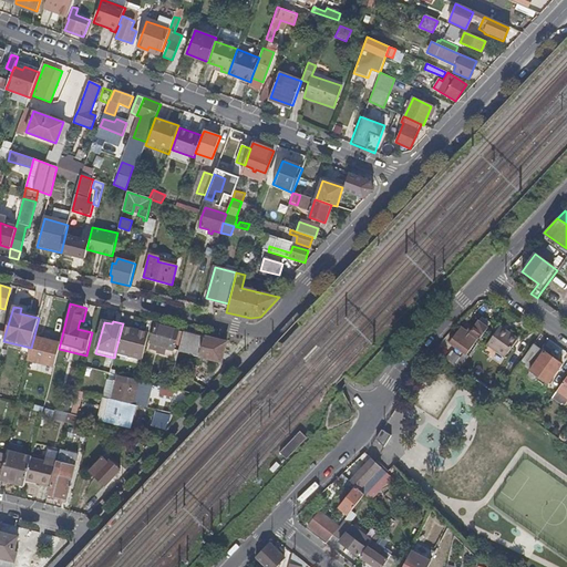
[(460,327),(447,342),(465,354),(484,330),(476,323),(468,333),(460,327)]
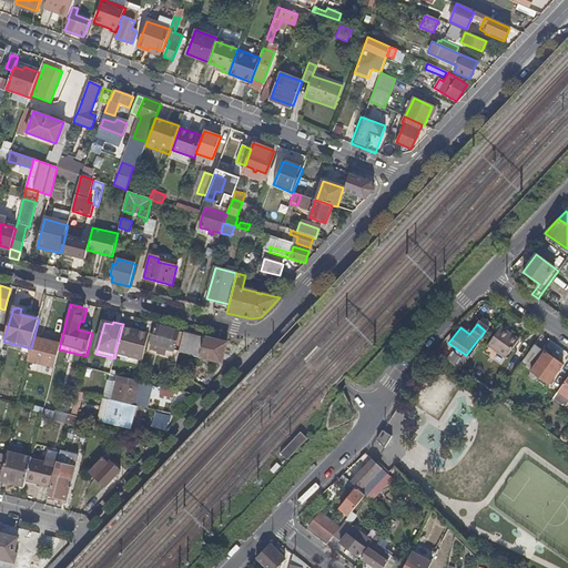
[(180,352),(184,334),(156,326),(152,344),(160,346),(158,354),(165,356),(168,348),(180,352)]
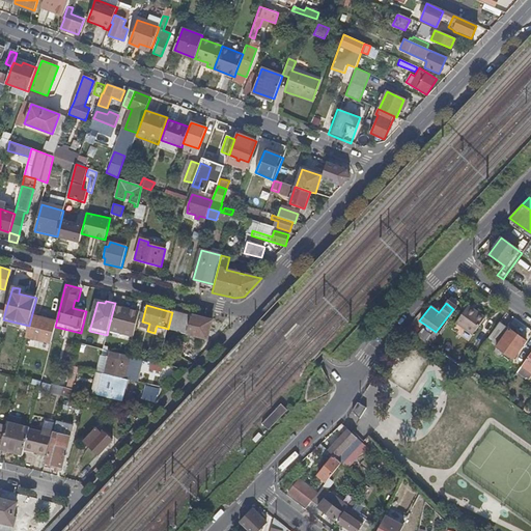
[(133,336),(139,312),(129,310),(129,312),(124,311),(124,309),(114,306),(108,330),(133,336)]
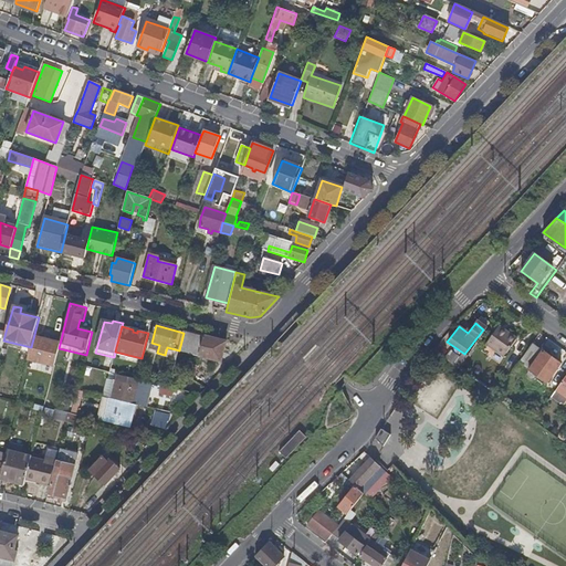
[(504,358),(519,339),(506,331),(505,332),(500,327),(486,345),(504,358)]
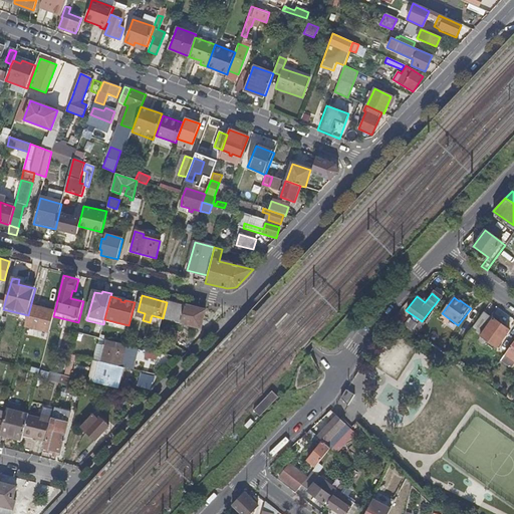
[(205,310),(167,300),(167,302),(163,318),(185,323),(184,327),(188,328),(189,324),(198,327),(200,328),(205,310)]
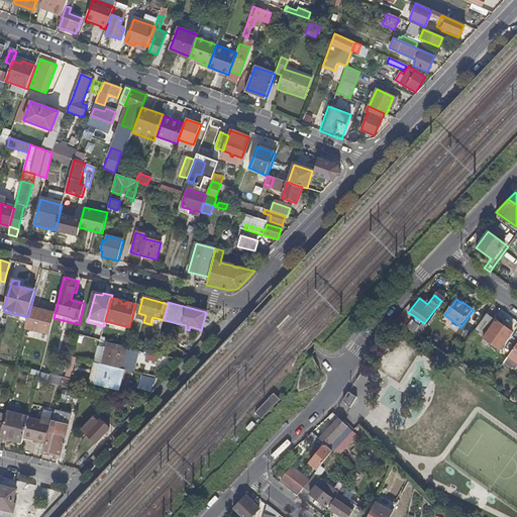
[(52,328),(54,318),(55,314),(30,308),(26,322),(25,329),(49,335),(52,328)]
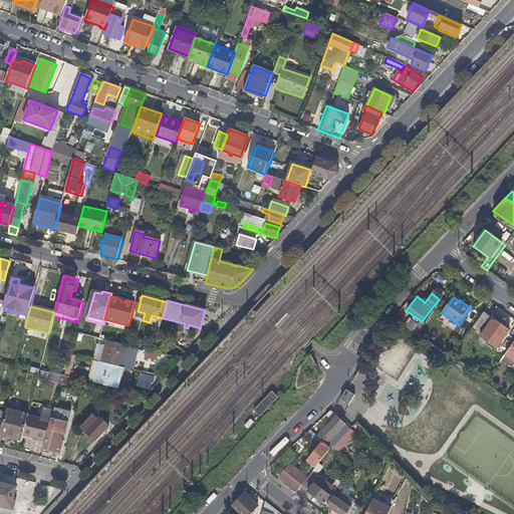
[(511,331),(484,312),(472,329),(499,348),(511,331)]
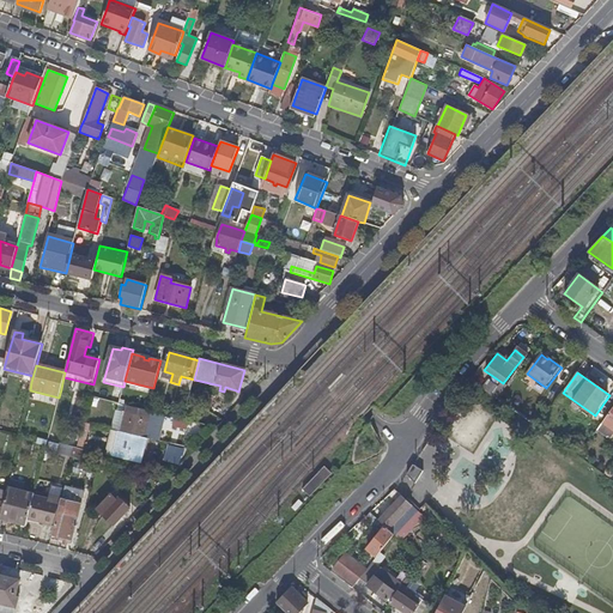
[(484,378),(478,387),(496,399),(502,390),(484,378)]
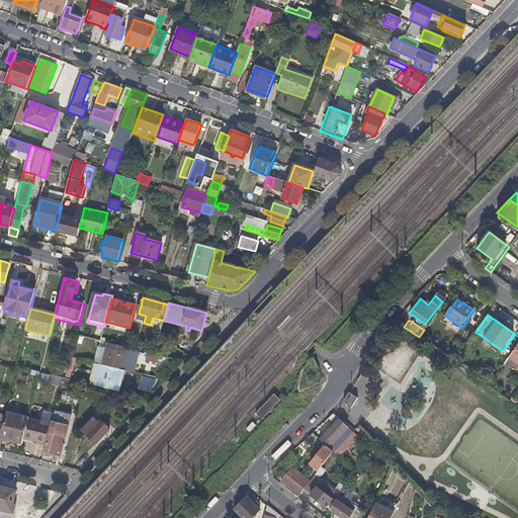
[(173,325),(164,323),(162,329),(159,342),(157,350),(143,347),(142,352),(163,357),(166,344),(168,344),(173,325)]
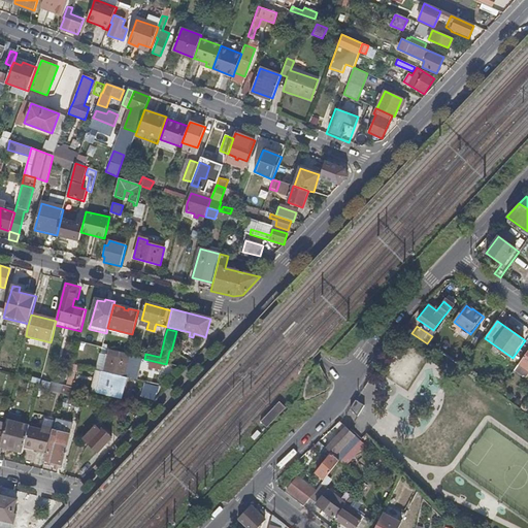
[(162,349),(165,335),(157,334),(154,345),(162,349)]
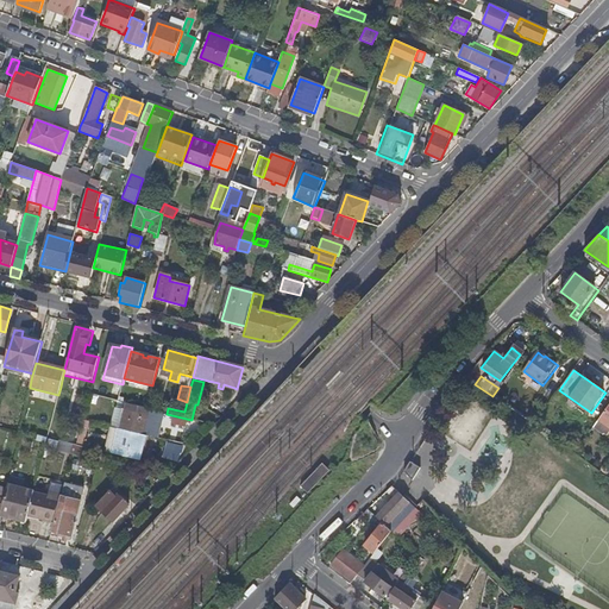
[(149,409),(146,409),(126,403),(119,429),(144,435),(149,409)]
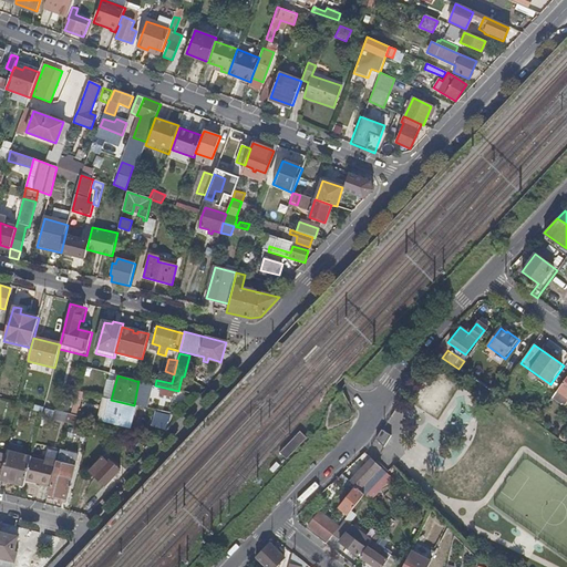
[(566,375),(557,391),(566,397),(566,375)]
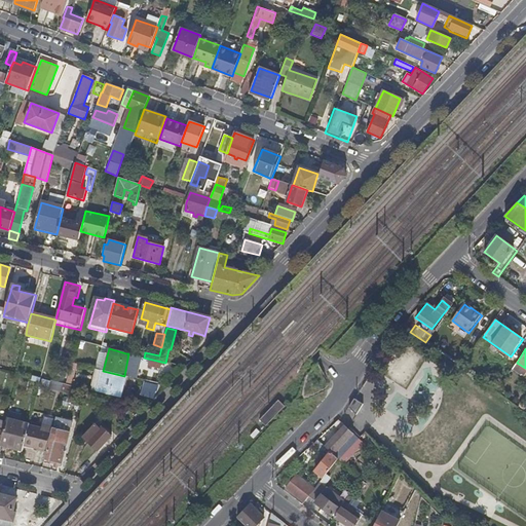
[(168,364),(186,369),(192,362),(175,351),(168,364)]
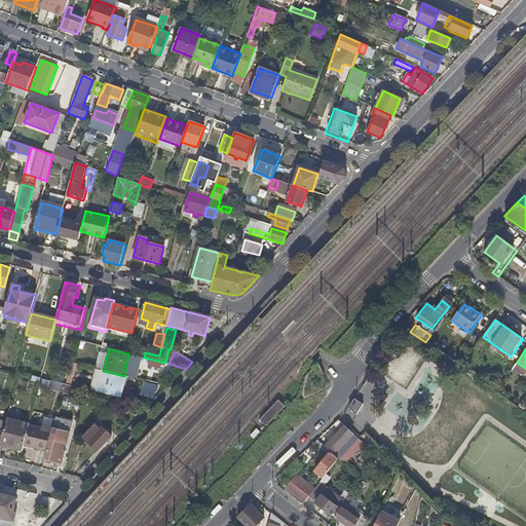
[(150,362),(149,368),(160,370),(161,365),(150,362)]
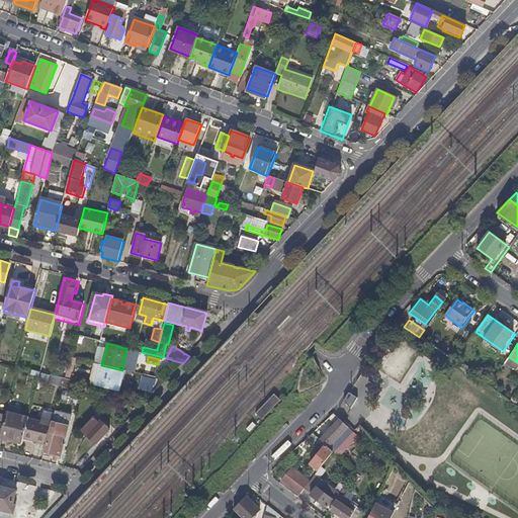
[(76,359),(70,358),(67,369),(73,371),(76,359)]
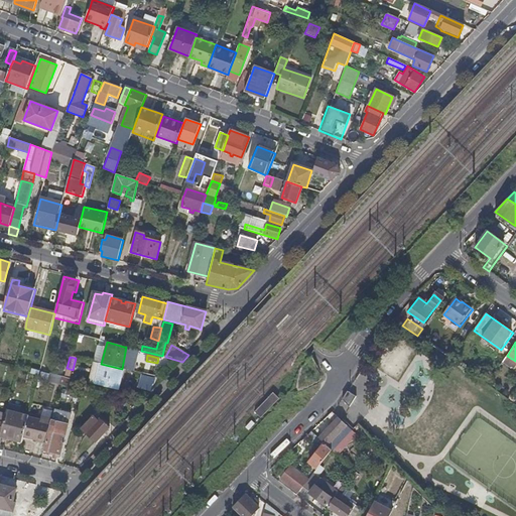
[(117,389),(121,370),(99,364),(94,383),(117,389)]
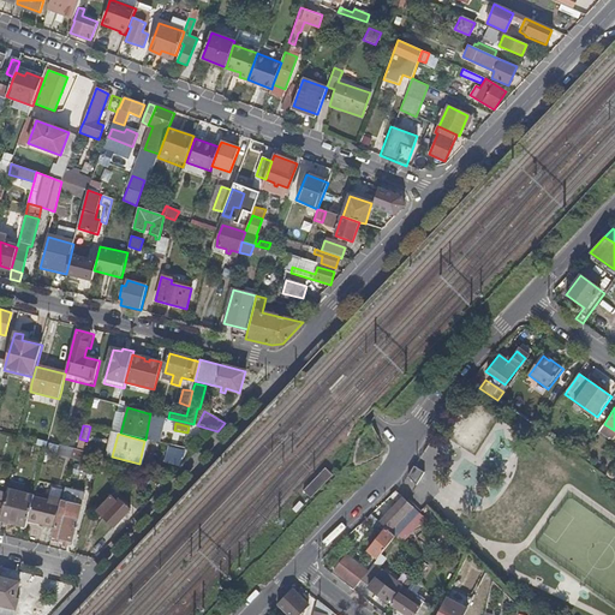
[(162,463),(179,467),(184,451),(167,446),(162,463)]
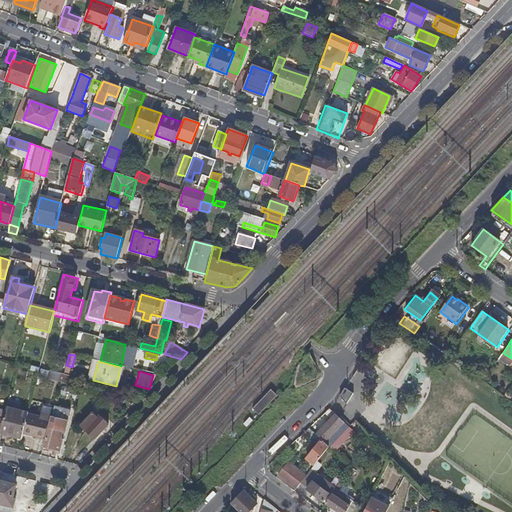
[(344,387),(338,396),(345,403),(352,393),(344,387)]
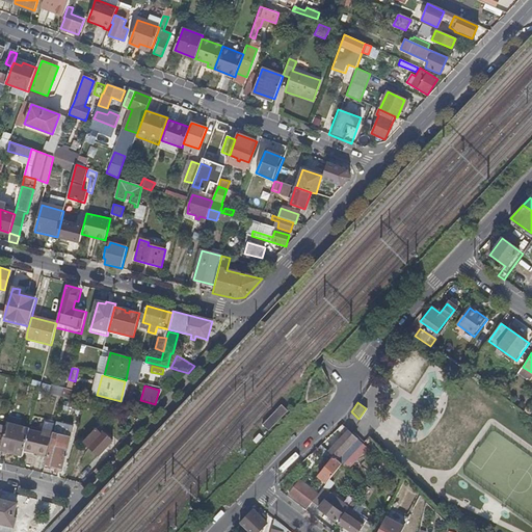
[(267,431),(286,411),(278,405),(260,425),(267,431)]
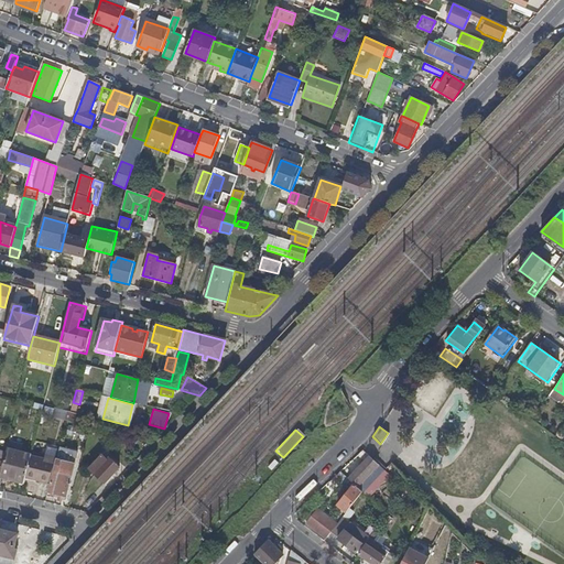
[(14,478),(14,481),(23,484),(31,455),(7,449),(6,453),(1,472),(1,474),(14,478)]
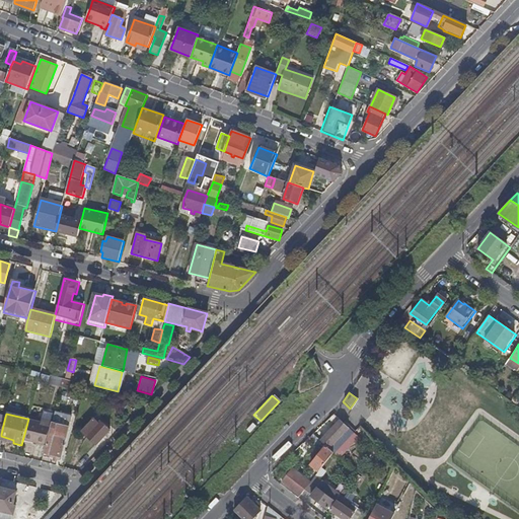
[(334,425),(319,441),(325,446),(332,453),(337,457),(356,435),(332,415),(327,419),(334,425)]
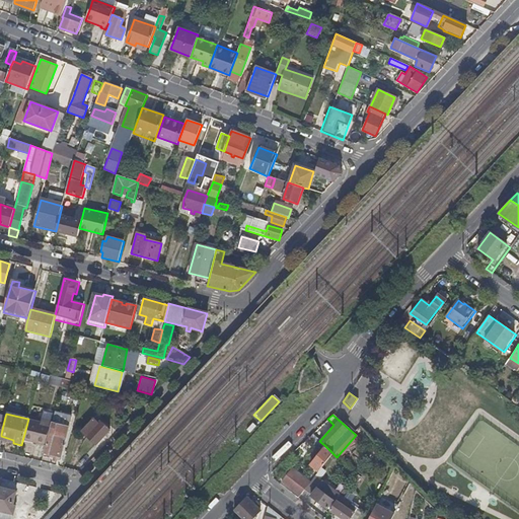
[(23,441),(46,446),(51,427),(28,422),(23,441)]
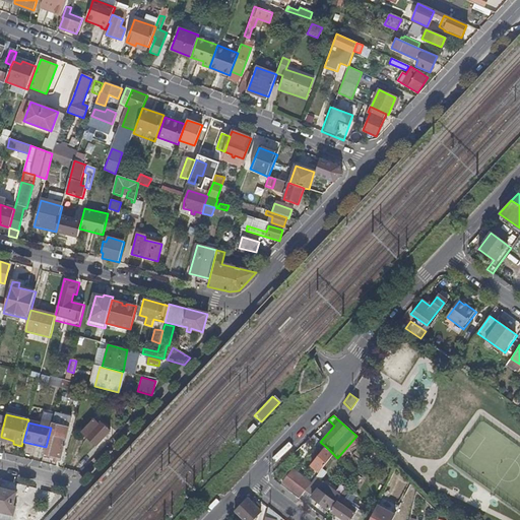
[(84,434),(96,446),(110,431),(102,423),(96,429),(93,426),(84,434)]
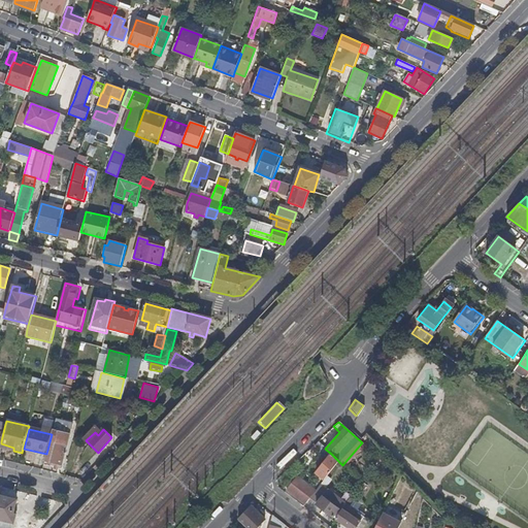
[(61,465),(69,435),(54,431),(45,462),(61,465)]
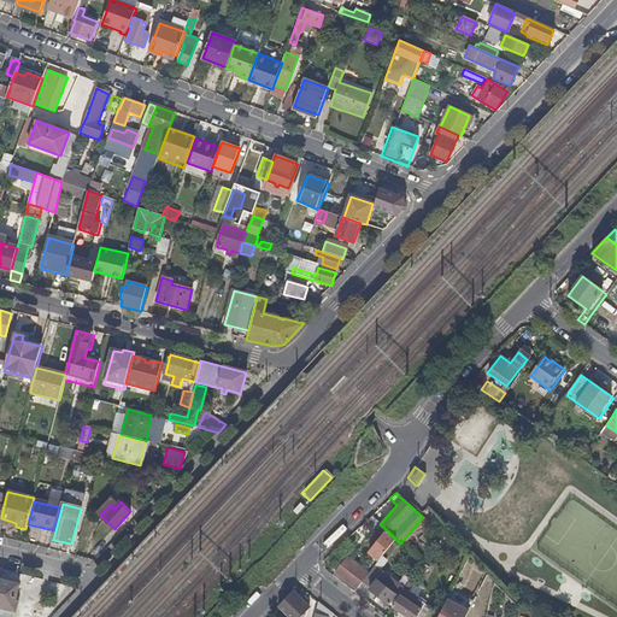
[(395,539),(387,530),(382,536),(374,547),(369,552),(380,560),(395,539)]
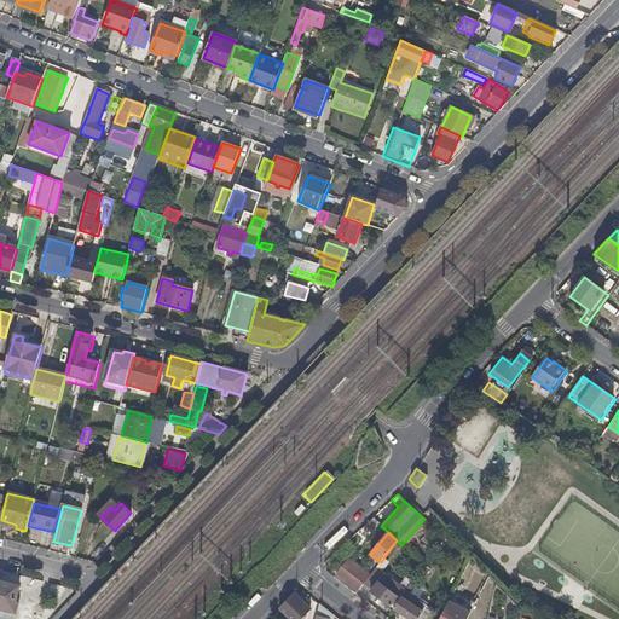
[(371,545),(375,549),(383,538),(380,534),(371,545)]
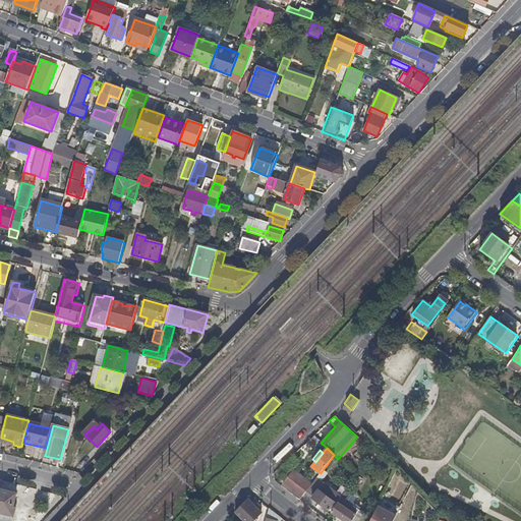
[(291,456),(282,464),(288,470),(297,461),(291,456)]
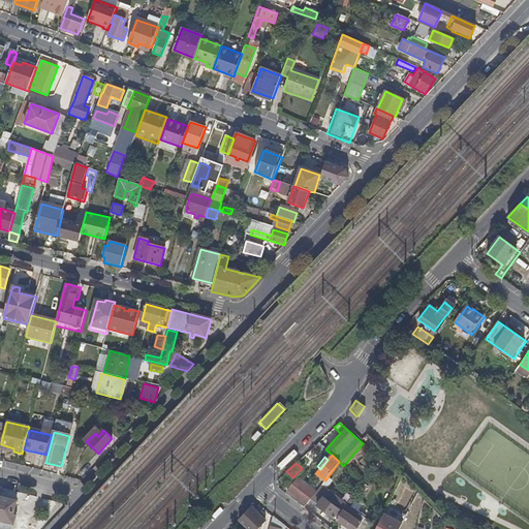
[(304,506),(313,493),(296,480),(286,493),(304,506)]
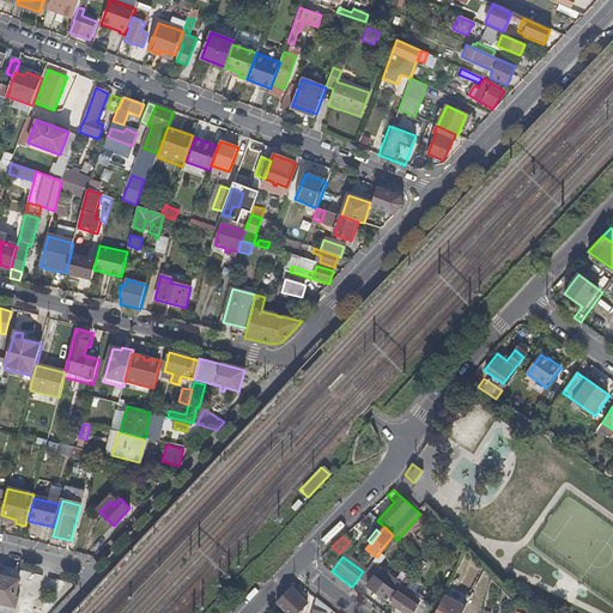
[(371,564),(359,581),(386,601),(399,584),(371,564)]
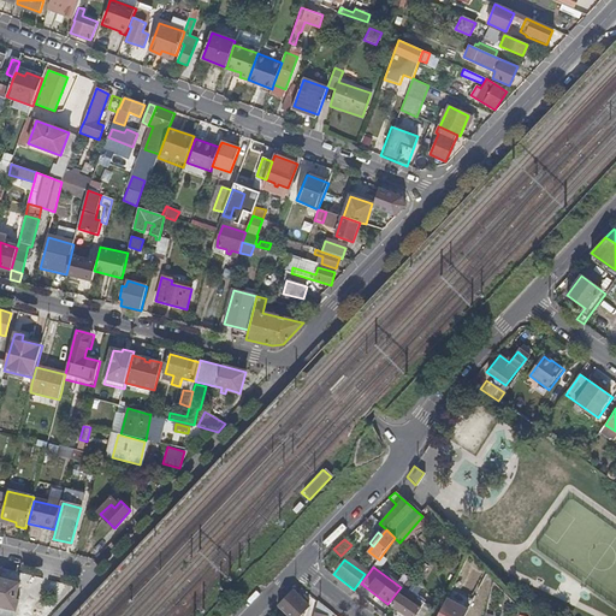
[(19,584),(0,579),(0,608),(15,611),(17,600),(15,599),(19,584)]
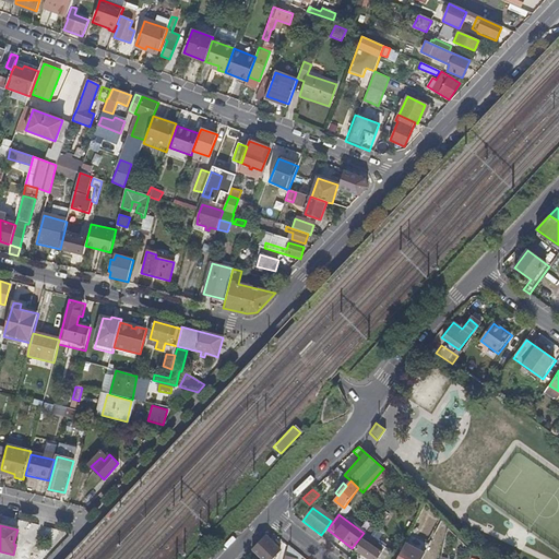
[(370,525),(354,550),(367,558),(377,558),(381,554),(380,554),(384,548),(378,544),(375,548),(371,546),(375,540),(369,537),(375,528),(370,525)]
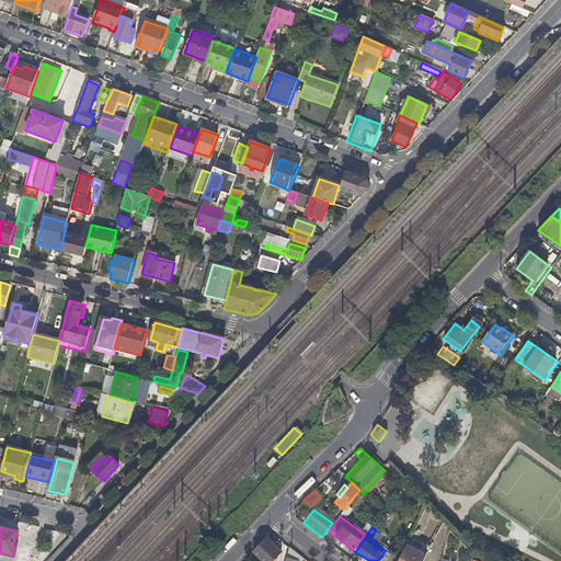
[(275,546),(267,539),(253,552),(261,560),(274,560),(283,553),(279,551),(275,546)]
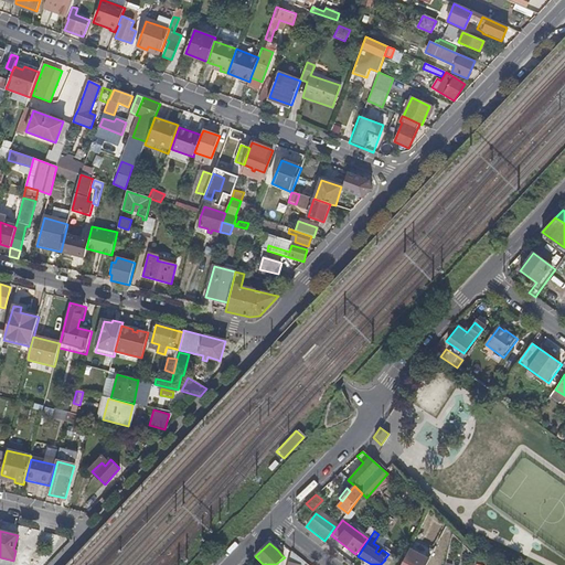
[(408,550),(400,564),(425,564),(428,560),(408,550)]
